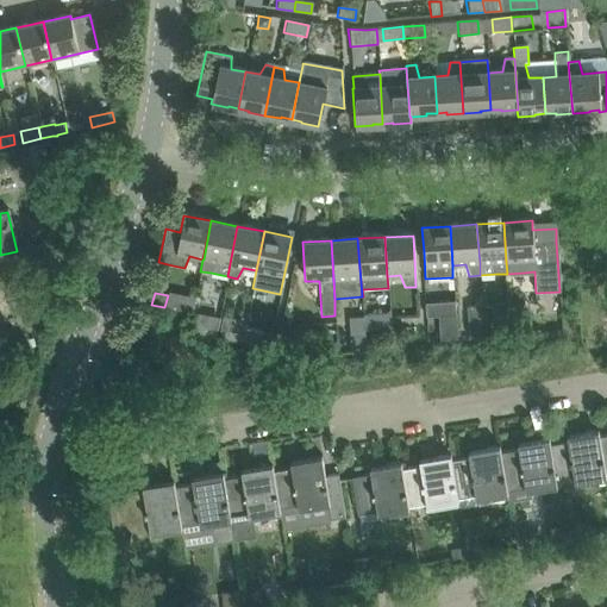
[(424,318),(455,315),(454,301),(424,304),(424,318)]
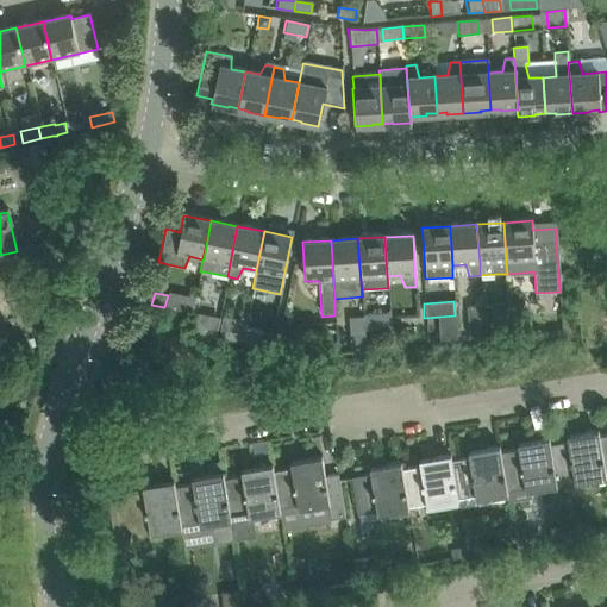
[(508,306),(490,307),(492,321),(495,320),(509,320),(508,306)]
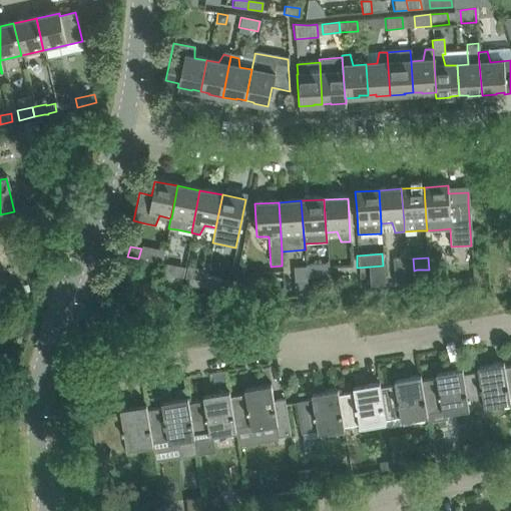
[(406,259),(392,260),(393,266),(393,272),(406,271),(406,259)]
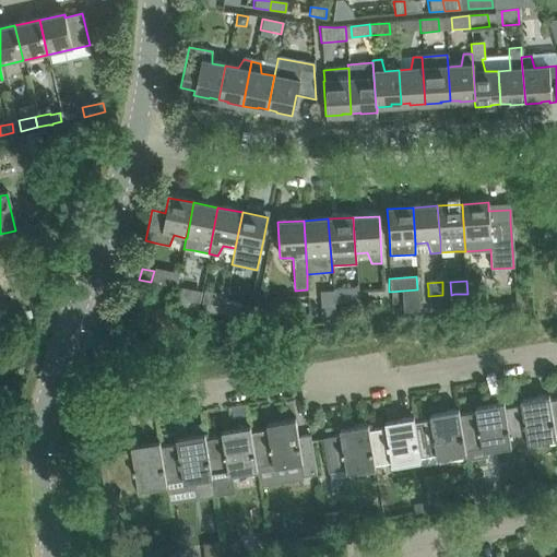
[(357,288),(332,291),(332,292),(332,294),(333,303),(358,300),(357,294),(357,288)]
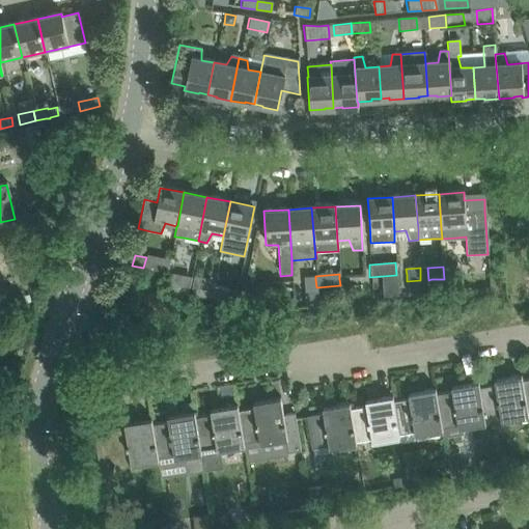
[(213,287),(211,300),(220,302),(222,288),(213,287)]
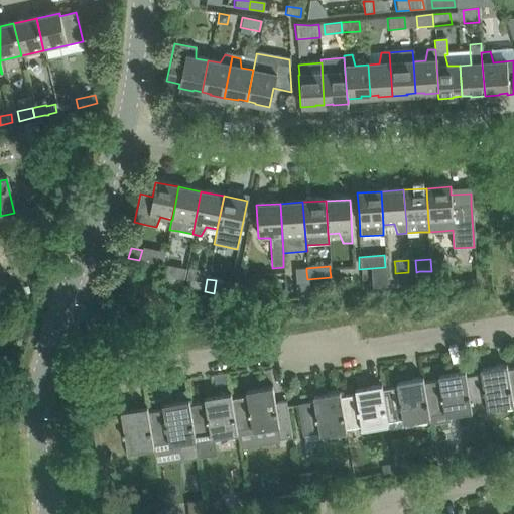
[(307,283),(295,284),(297,300),(309,299),(307,283)]
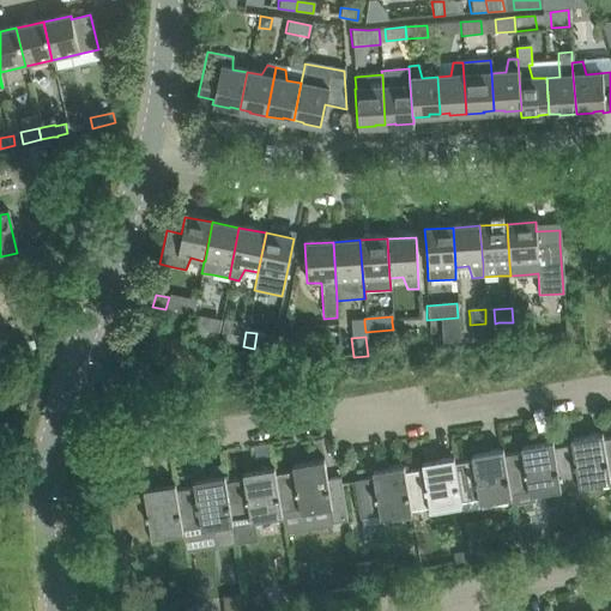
[(145,374),(150,363),(137,358),(133,370),(145,374)]
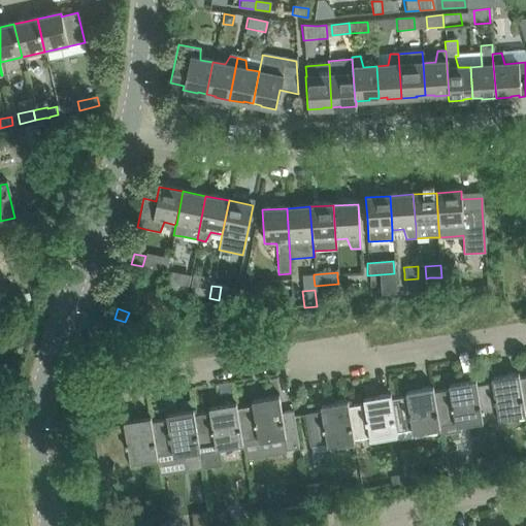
[(497,420),(524,415),(524,412),(519,380),(518,373),(490,377),(491,384),(475,387),(482,419),(497,417),(497,420)]
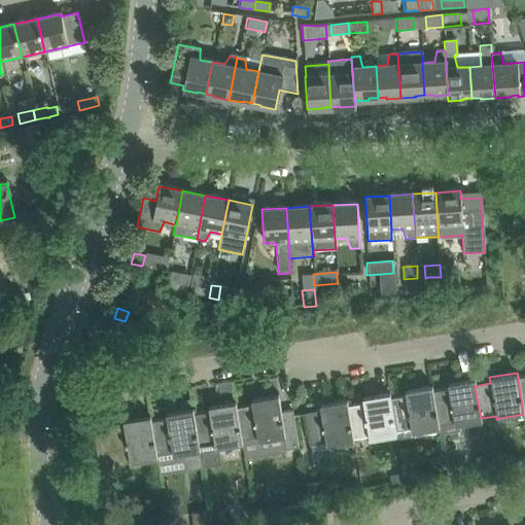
[(439,433),(457,431),(456,425),(481,421),(481,418),(475,386),(474,380),(447,384),(448,390),(432,392),(439,428),(439,433)]
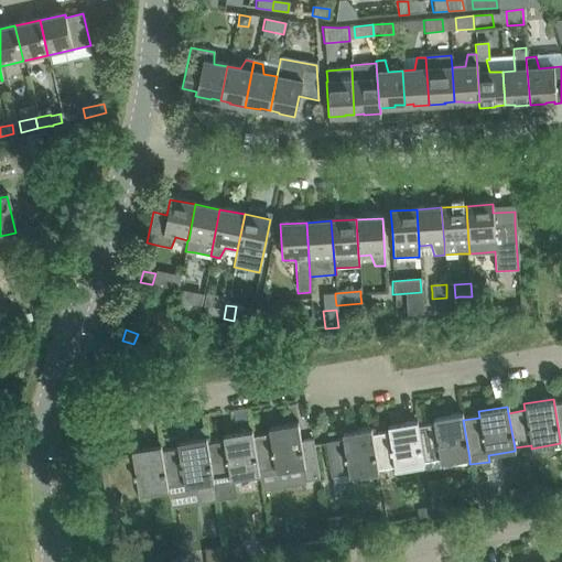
[(440,463),(469,458),(463,420),(462,414),(432,419),(433,425),(418,428),(423,463),(440,460),(440,463)]
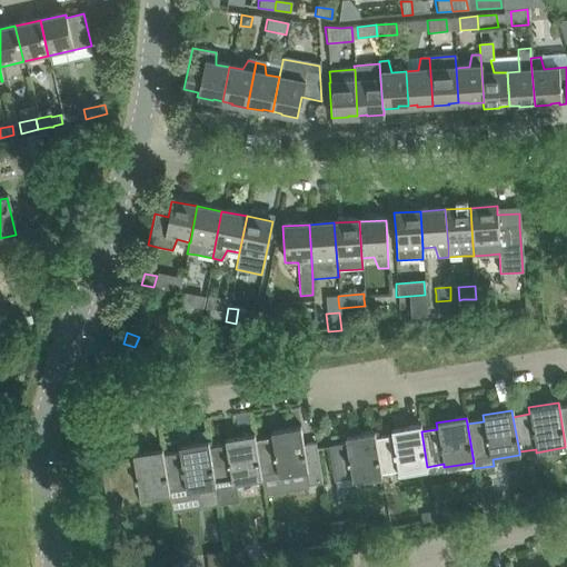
[(427,467),(421,431),(420,425),(390,430),(391,437),(375,439),(380,474),(397,471),(398,475),(427,470),(427,467)]
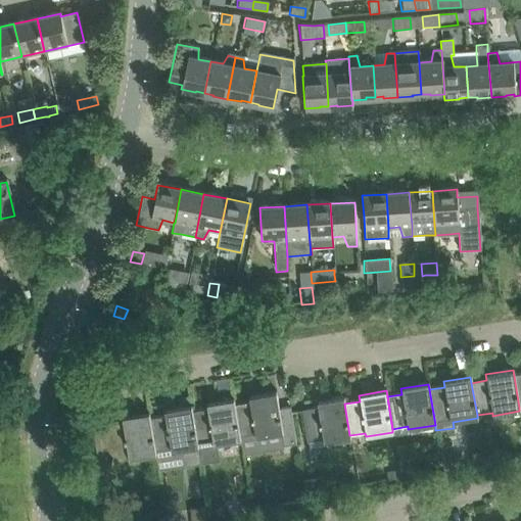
[(255,438),(282,433),(284,447),(295,445),(289,408),(278,410),(275,392),(248,396),(249,403),(234,406),(239,437),(254,435),(255,438)]
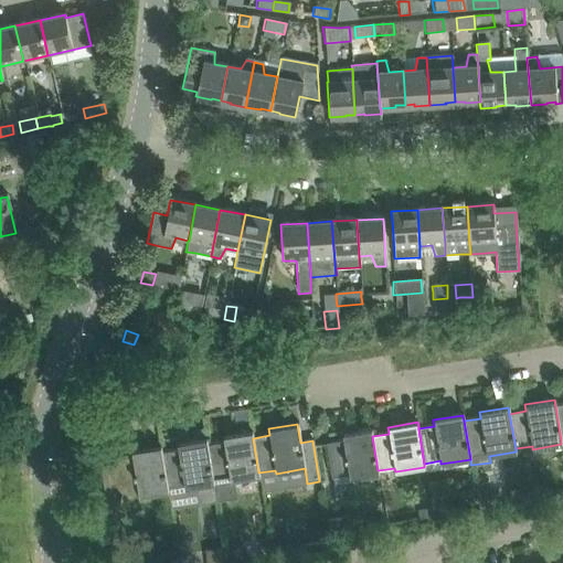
[(379,475),(378,470),(372,436),(371,429),(342,435),(343,441),(326,444),(331,479),(349,476),(349,479),(379,475)]
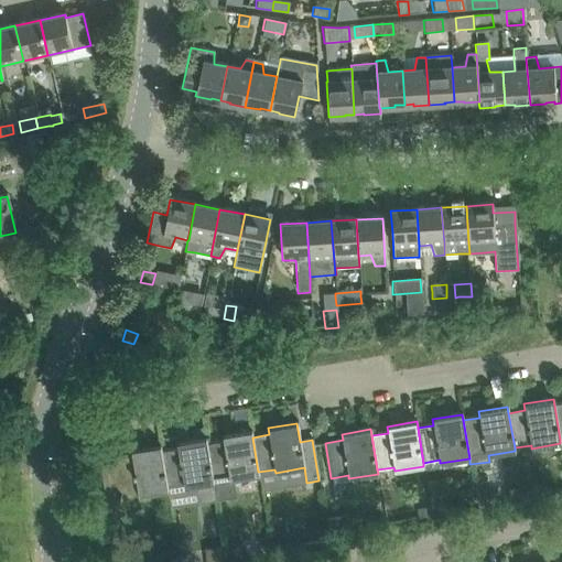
[(237,499),(234,479),(259,475),(258,472),(252,438),(251,431),(222,435),(223,442),(206,445),(216,503),(237,499)]
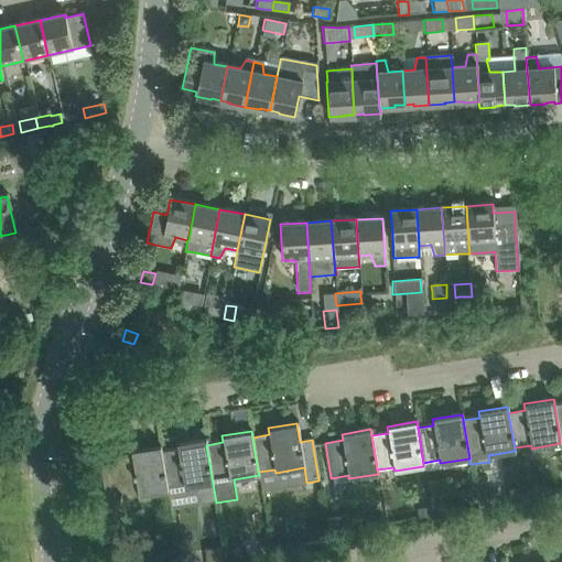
[(177,450),(161,452),(166,487),(168,490),(168,496),(185,493),(184,488),(197,486),(200,504),(200,505),(208,504),(216,503),(206,445),(206,439),(197,440),(184,442),(176,443),(177,450)]
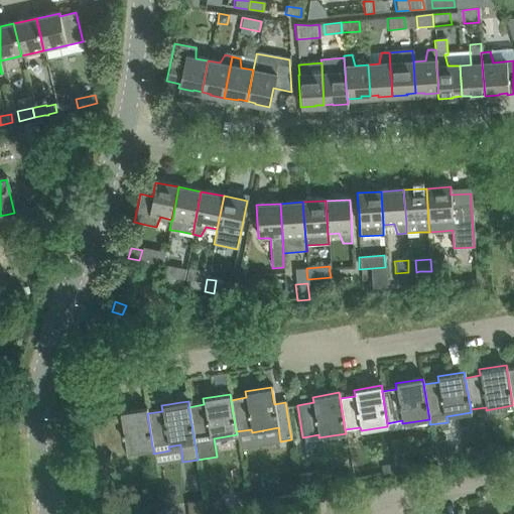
[(152,445),(147,413),(146,408),(120,412),(121,418),(91,423),(99,474),(114,472),(111,453),(126,450),(126,453),(153,448),(152,445)]
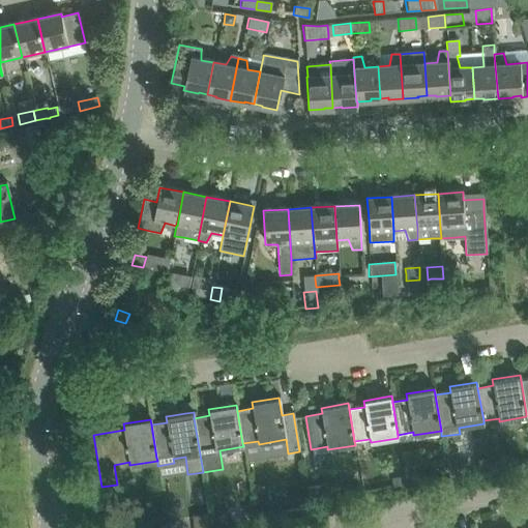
[(410,464),(403,465),(405,477),(412,476),(410,464)]
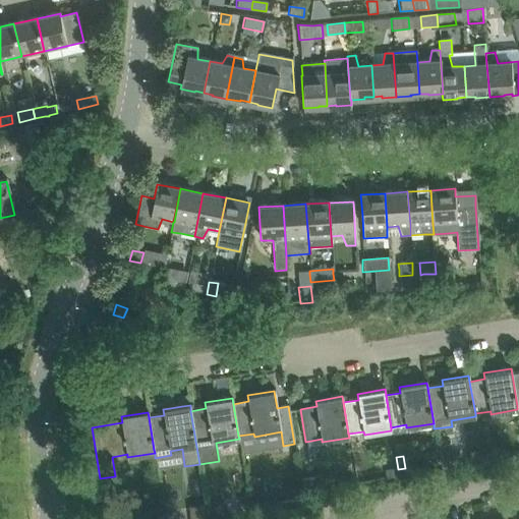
[(448,460),(440,461),(441,469),(450,468),(448,460)]
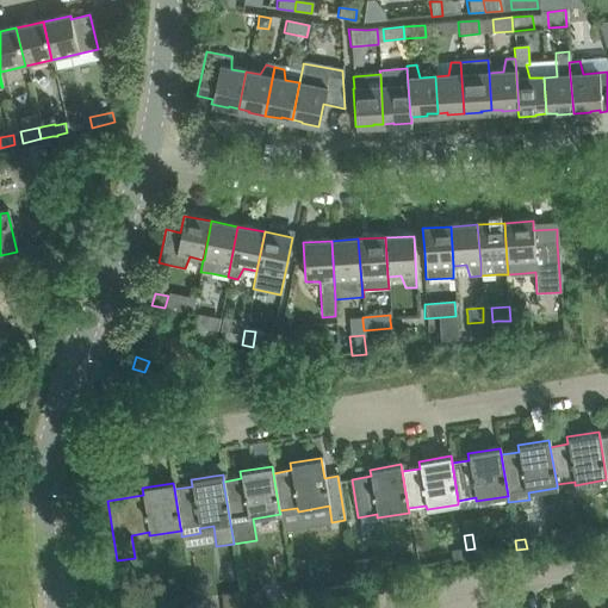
[(465,548),(450,552),(452,562),(466,559),(465,548)]
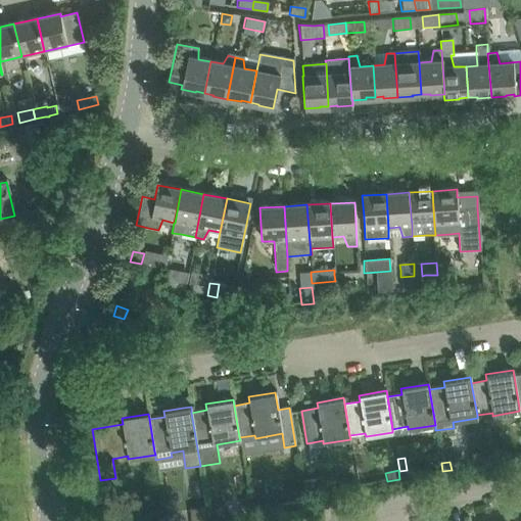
[(365,475),(357,477),(359,484),(366,482),(365,475)]
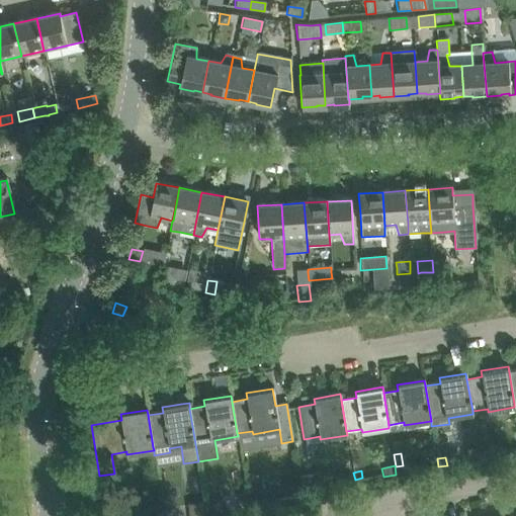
[(311,477),(301,478),(303,489),(313,488),(311,477)]
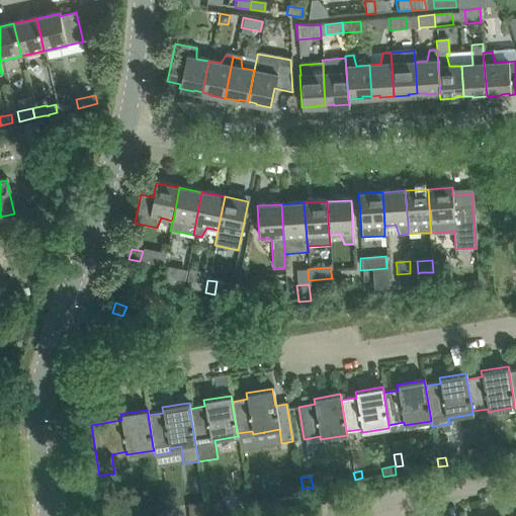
[(297,498),(277,500),(279,511),(299,508),(299,507),(297,498)]
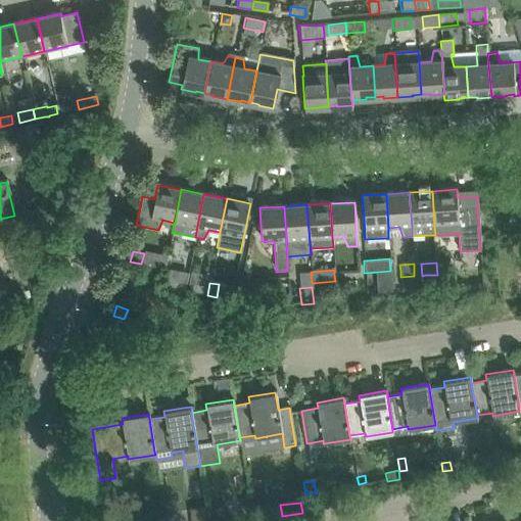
[(207,520),(205,506),(189,509),(190,520),(207,520)]
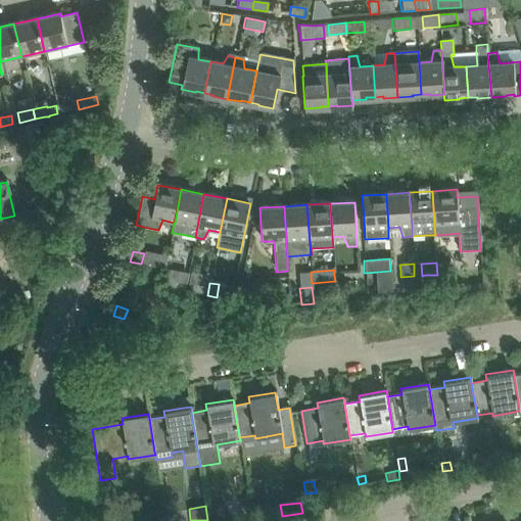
[(225,507),(212,508),(214,520),(227,518),(225,507)]
